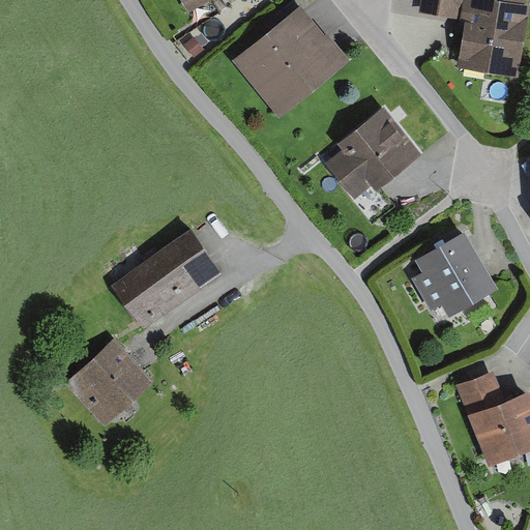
[(182,0),(188,9),(204,0),(182,0)]
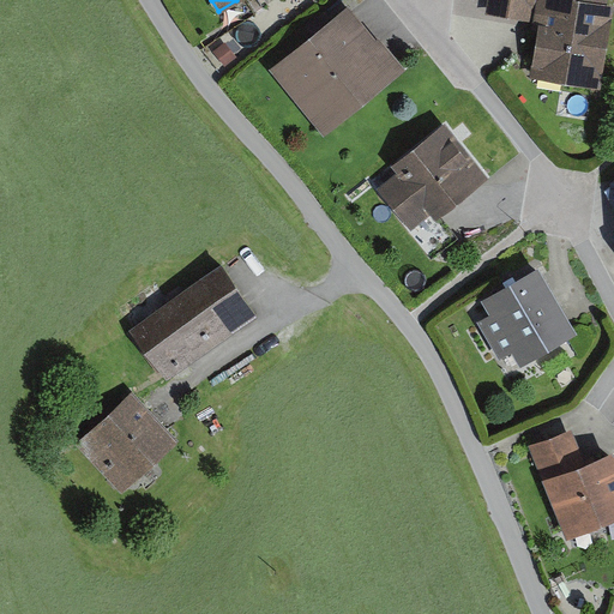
[(613,0),(487,0),(485,12),(533,20),(531,24),(537,25),(529,76),(602,89),(613,13),(613,0)]
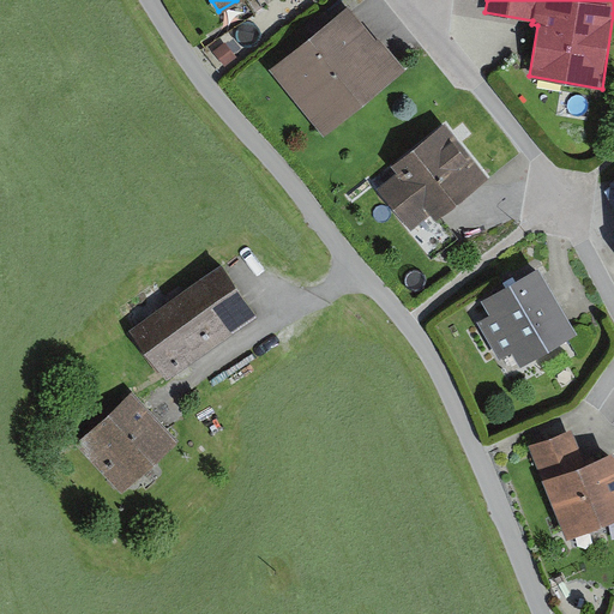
[(348,1),(268,67),(323,134),(405,67),(377,32),(375,34),(348,1)]
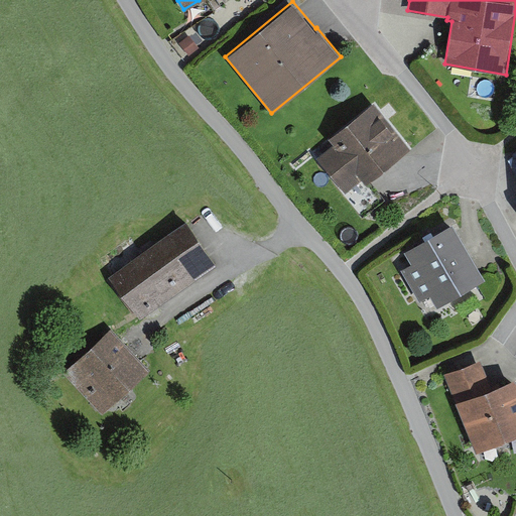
[(189,34),(178,43),(189,55),(200,47),(189,34)]
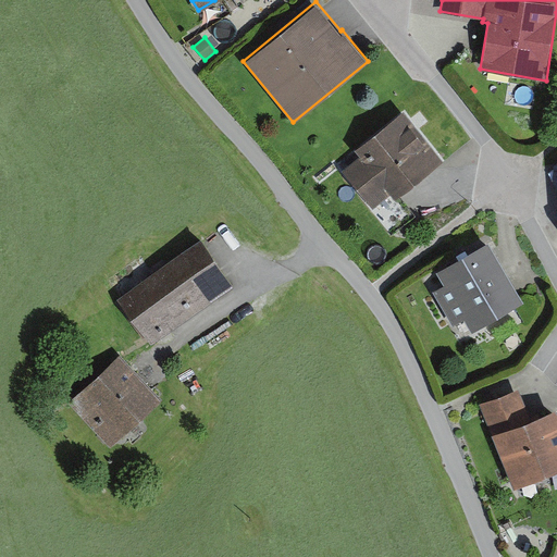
[(342,169),(373,207),(391,193),(395,198),(444,158),(404,109),(355,148),(360,155),(342,169)]
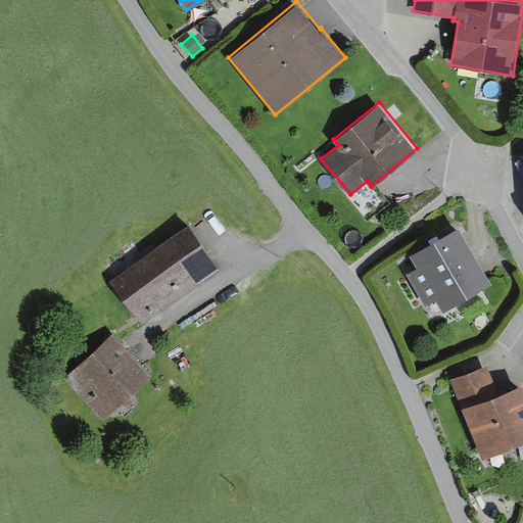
[(189,223),(111,279),(143,323),(222,267),(189,223)]
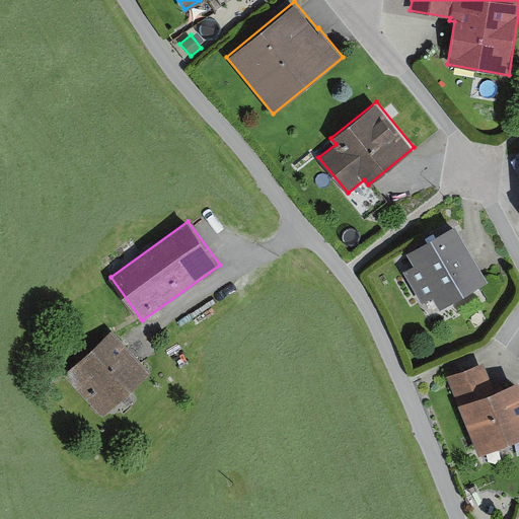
[(414,264),(402,270),(422,303),(432,296),(438,306),(486,280),(453,224),(406,251),(414,264)]
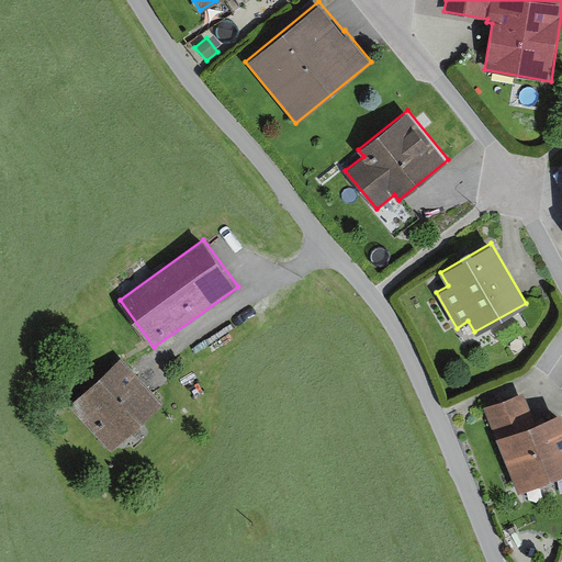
[(164,402),(121,357),(69,406),(113,451),(164,402)]
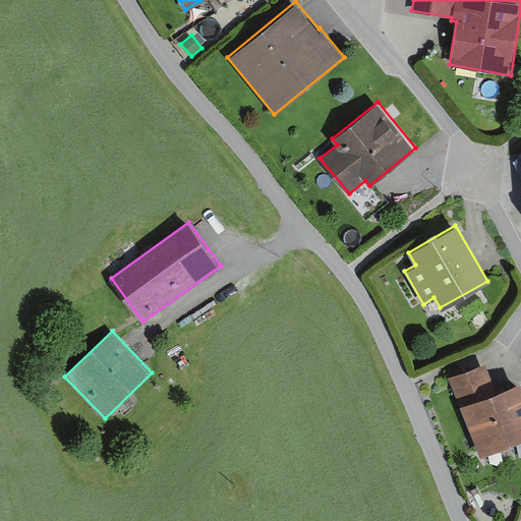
[(484,363),(449,378),(480,457),(520,440),(520,379),(495,389),(484,363)]
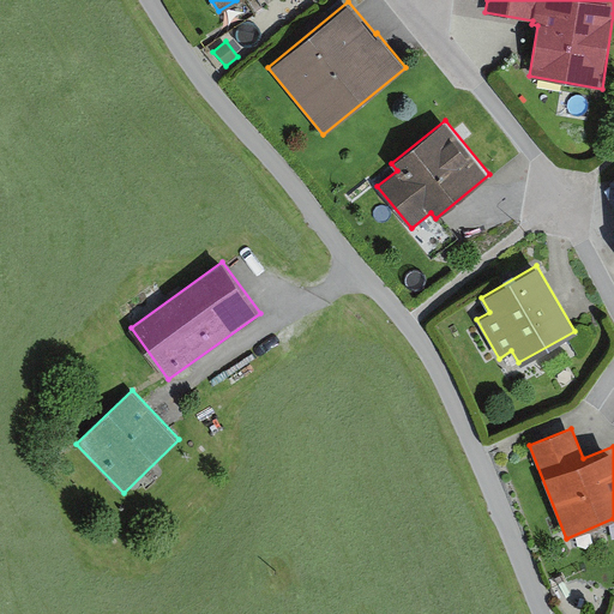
All buildings are outlined.
